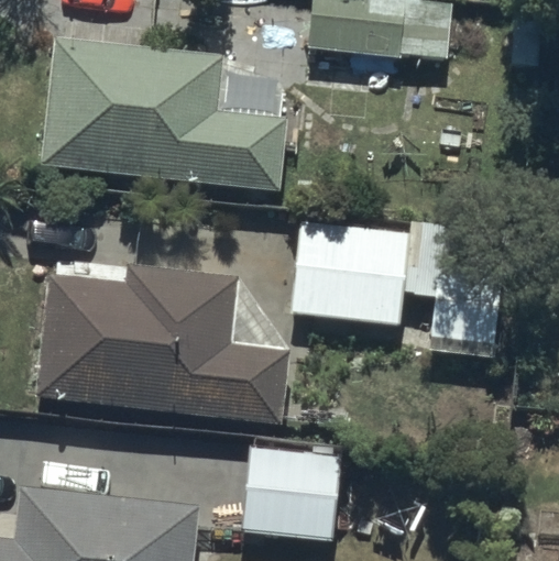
[(309,0),(306,45),(444,56),(448,0),(309,0)]
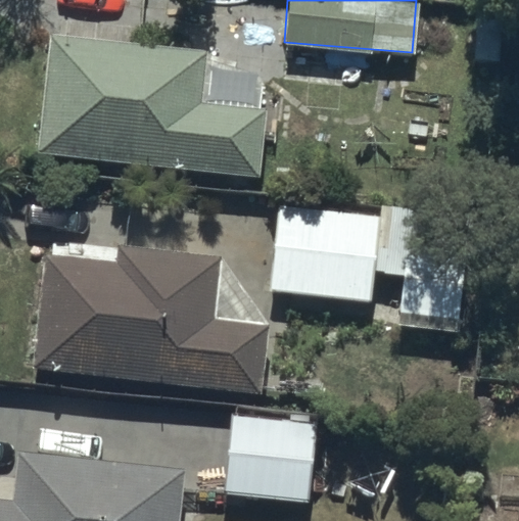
[(201,49),(50,37),(40,157),(256,176),(263,105),(197,99),(201,49)]
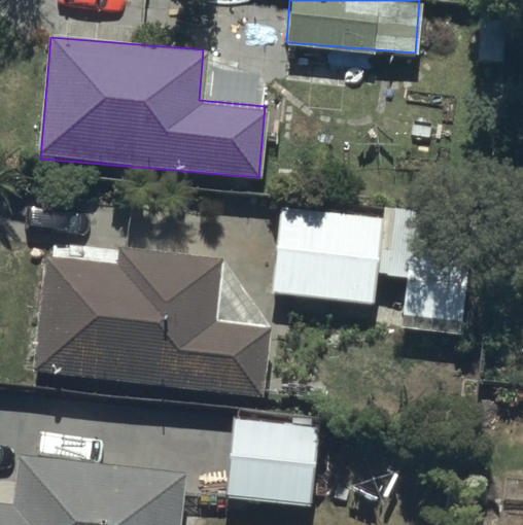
[(281,204),(272,294),(374,305),(377,274),(406,277),(402,318),(468,324),(480,211),(317,195),(316,207),(281,204)]
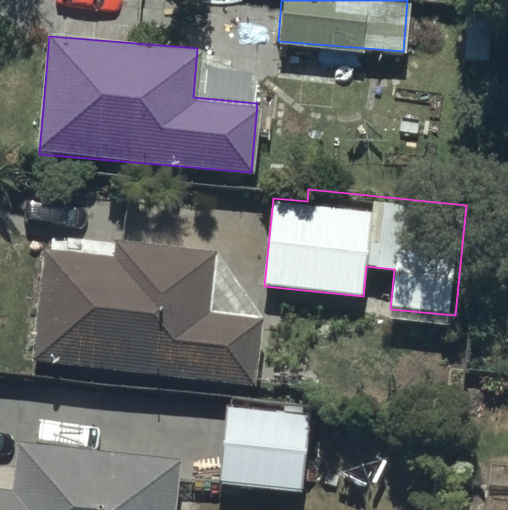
[(46,247),(33,358),(255,383),(263,317),(209,311),(216,249),(113,237),(112,254),(46,247)]
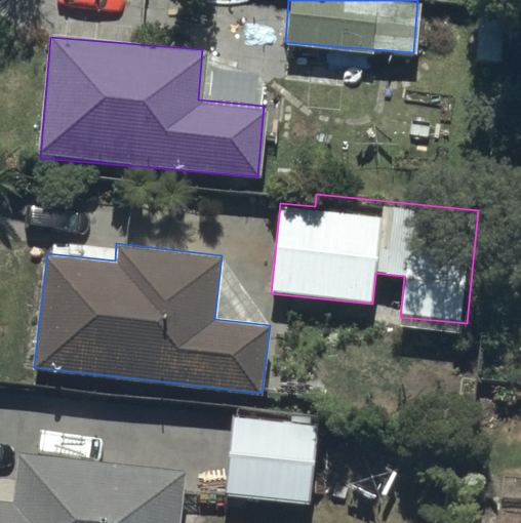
[(318,418),(231,412),(226,498),(313,505),(318,418)]
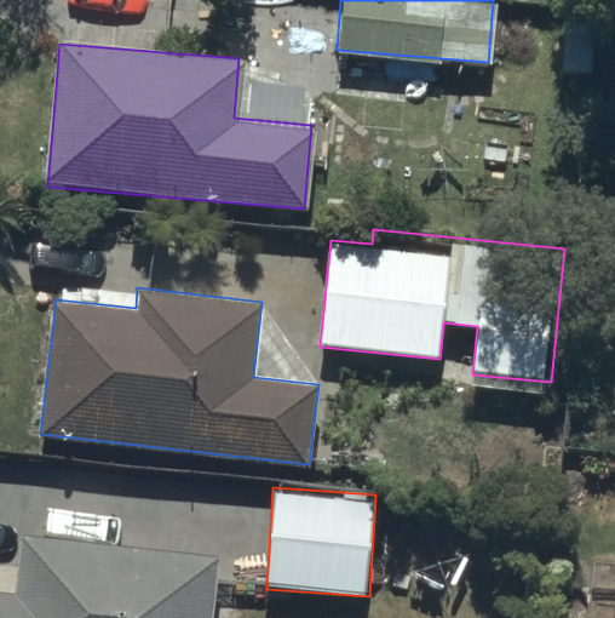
[(0,617),(213,617),(220,551),(18,531),(12,594),(0,593),(0,617)]
